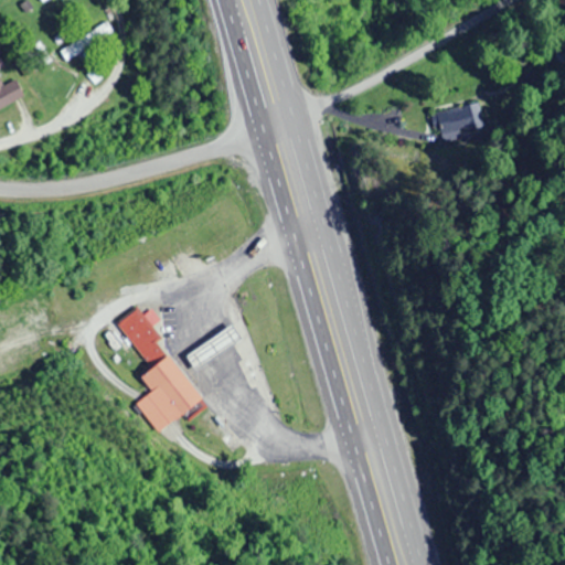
[(60,50),(65,61),(115,34),(108,22),(60,50)]
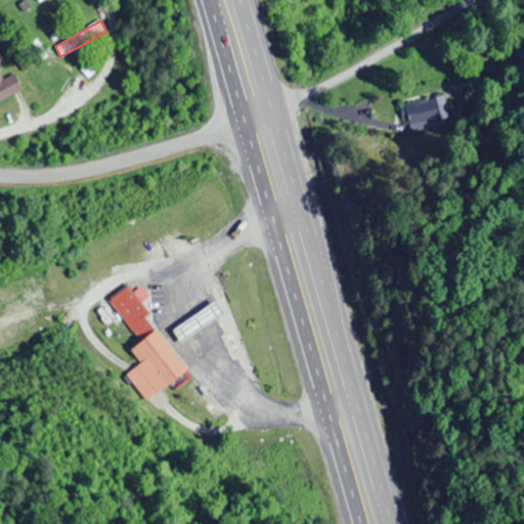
[(0,99),(22,90),(14,73),(1,79),(0,75),(0,61),(3,60),(0,53),(0,99)]
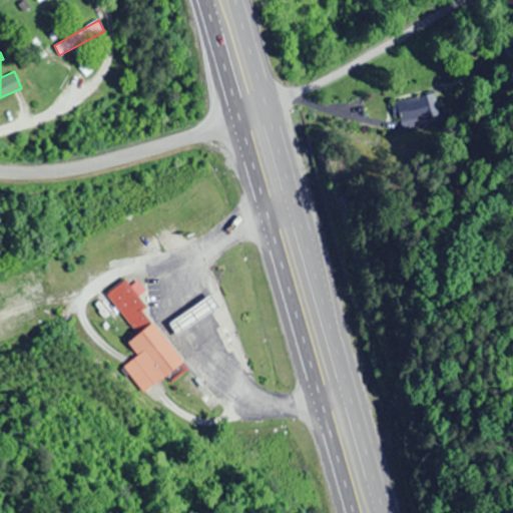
[(441,120),(437,92),(387,100),(392,129),(441,120)]
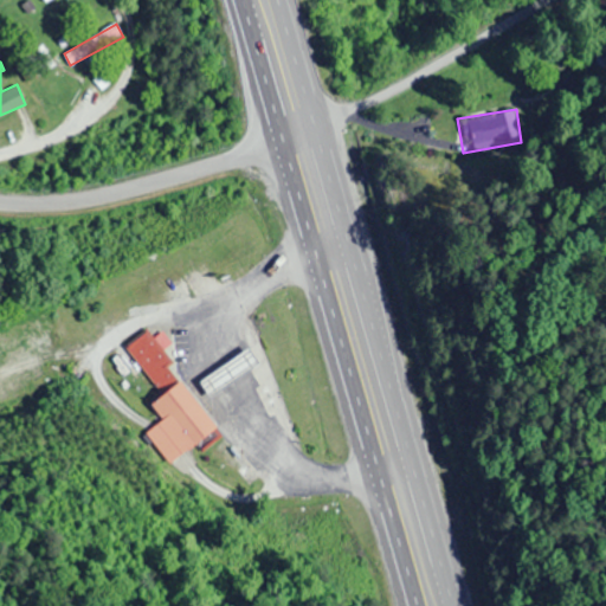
[(216,426),(142,331),(123,346),(160,393),(148,403),(160,419),(144,432),(167,463),(216,426)]
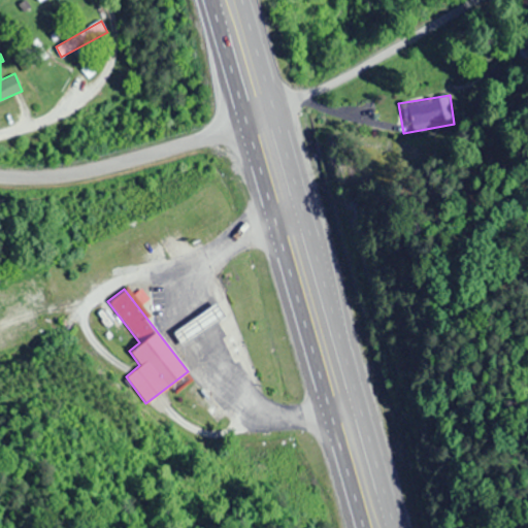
[(223,316),(213,302),(172,332),(183,345),(223,316)]
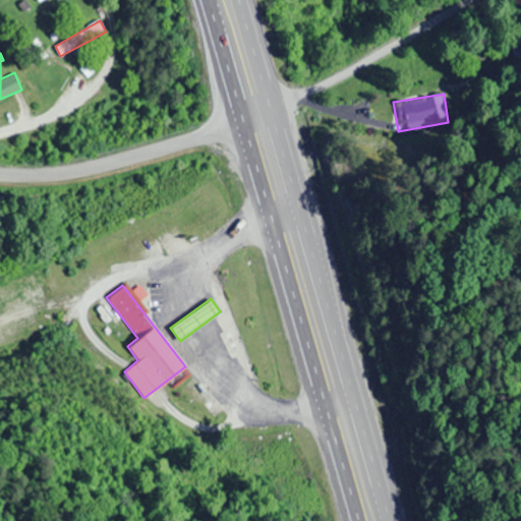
All buildings are outlined.
